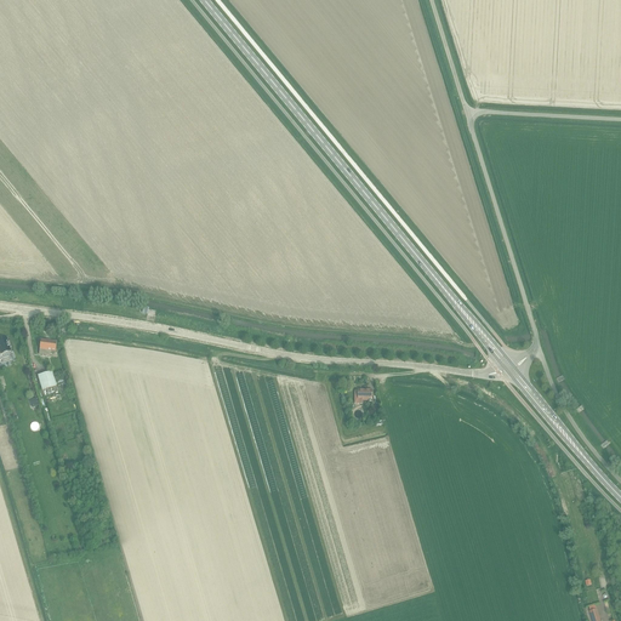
[(0,360),(3,360),(4,363),(11,360),(9,352),(11,352),(10,348),(11,347),(10,342),(7,342),(6,339),(0,340),(0,360)]
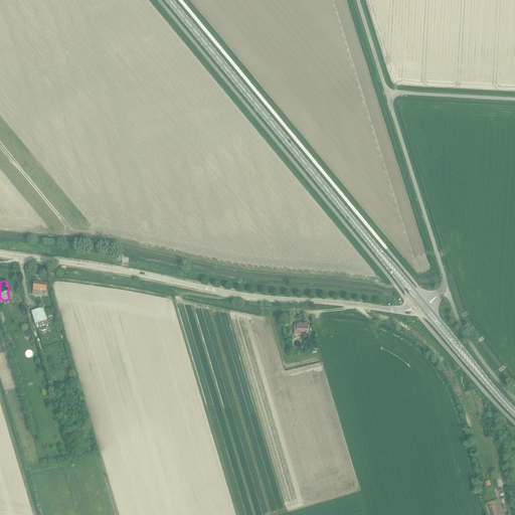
[(32,293),(32,294),(41,295),(41,294),(42,291),(46,292),(46,289),(47,284),(34,282),(33,287),(32,293)]
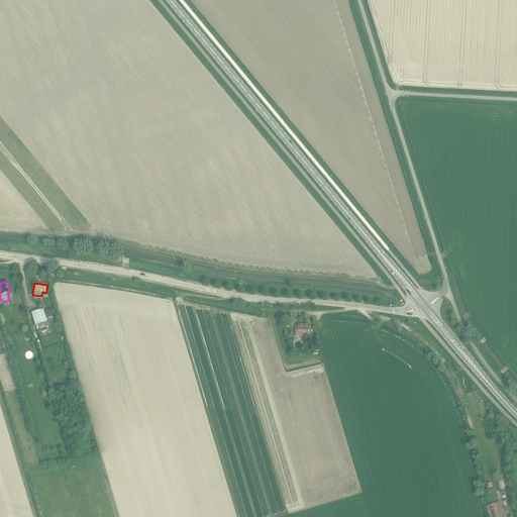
[(43,309),(31,313),(35,325),(39,324),(44,322),(46,322),(43,309)]
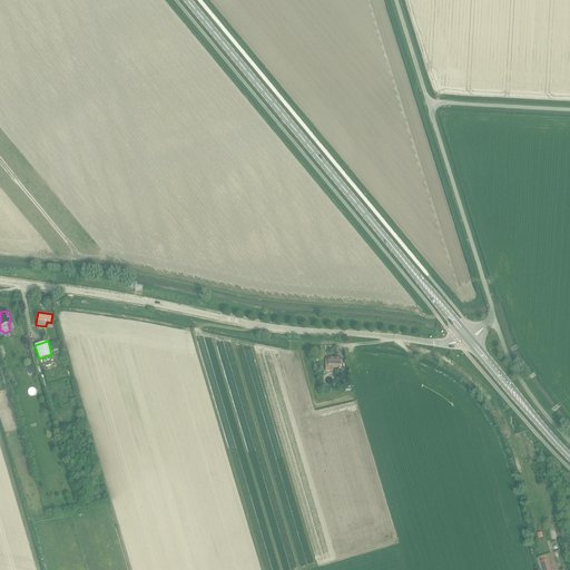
[(328,359),(325,359),(325,371),(334,371),(334,369),(337,369),(337,366),(342,366),(342,364),(342,359),(328,359)]
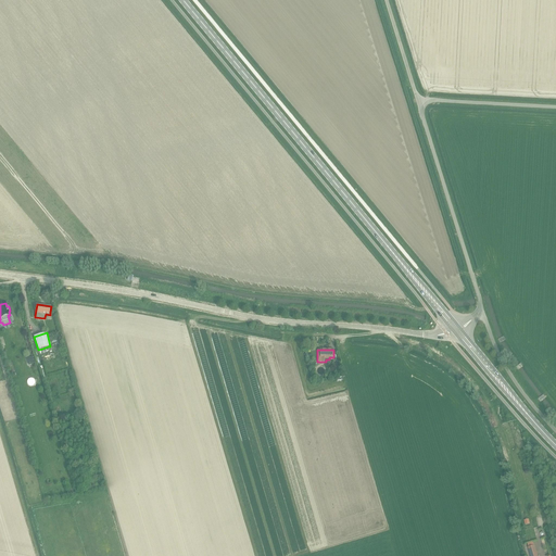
[(52,353),(43,355),(46,362),(54,358),(52,353)]
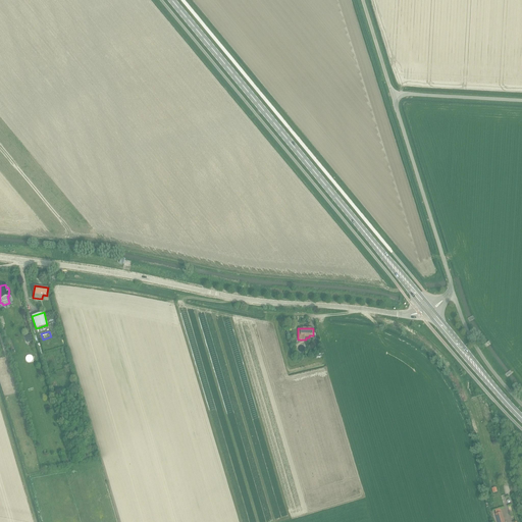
[(313,351),(321,349),(319,341),(311,343),(313,351)]
